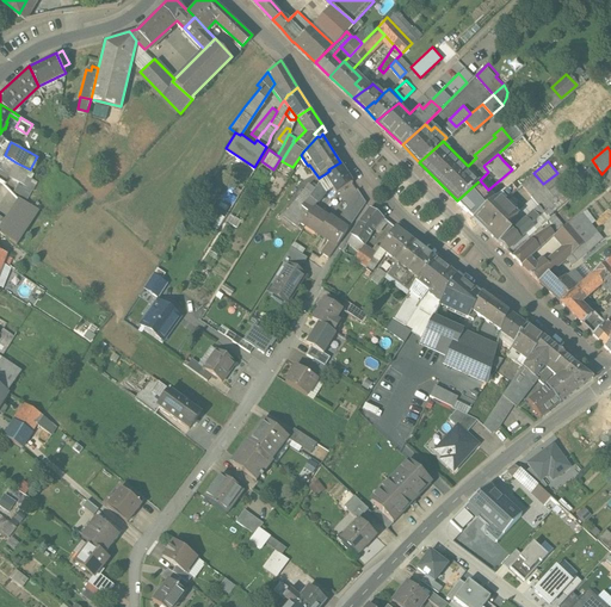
[(30,169),(16,162),(13,166),(28,174),(30,169)]
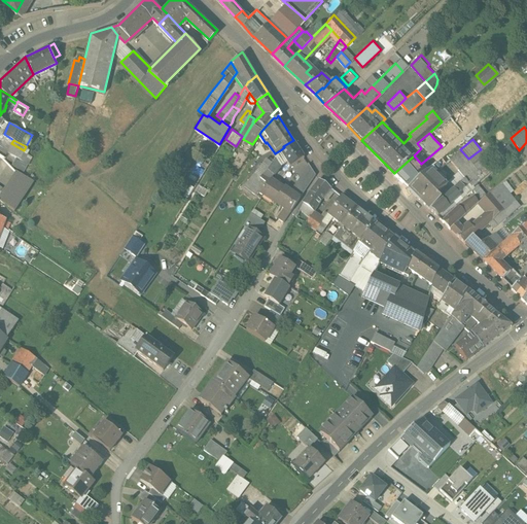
[(284,147),(280,150),(285,158),(290,164),(304,155),(293,141),(284,147)]
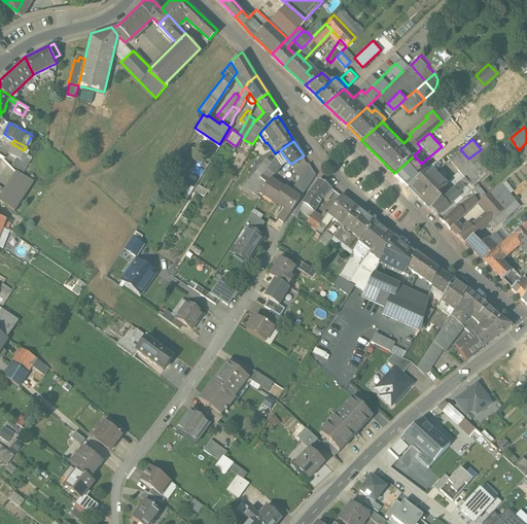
[(495,150),(489,142),(481,149),(488,156),(495,150)]
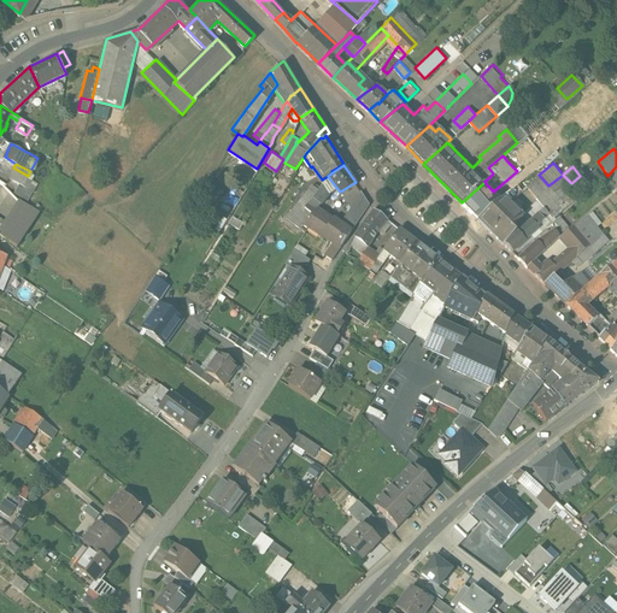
[(28,176),(13,168),(9,176),(10,176),(10,177),(33,190),(37,182),(28,176)]
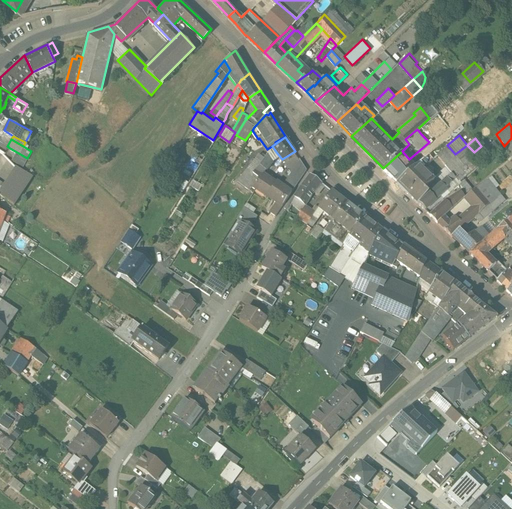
[(499,147),(494,141),(488,145),(494,152),(499,147)]
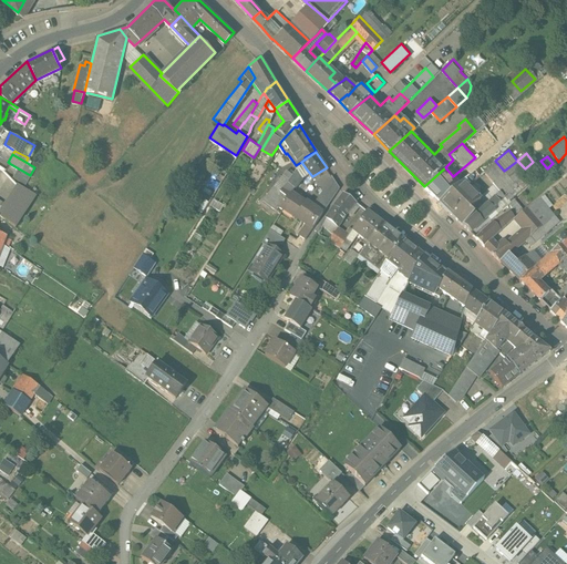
[(483,171),(492,182),(504,171),(495,161),(483,171)]
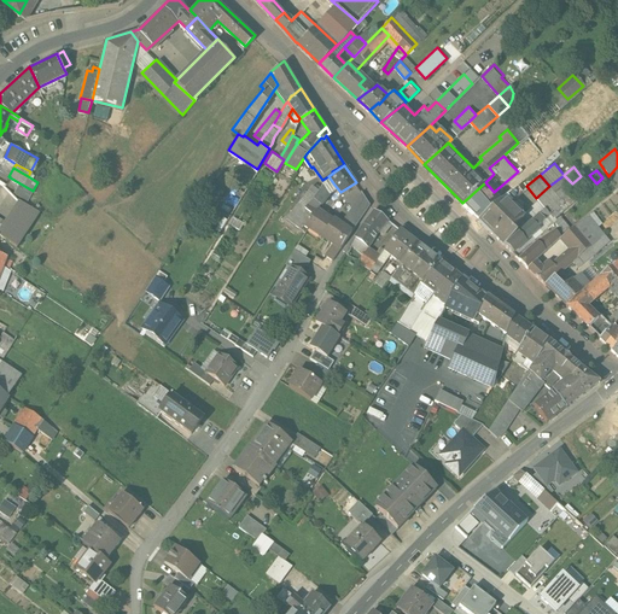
[(572,183),(564,175),(549,186),(558,196),(572,183)]
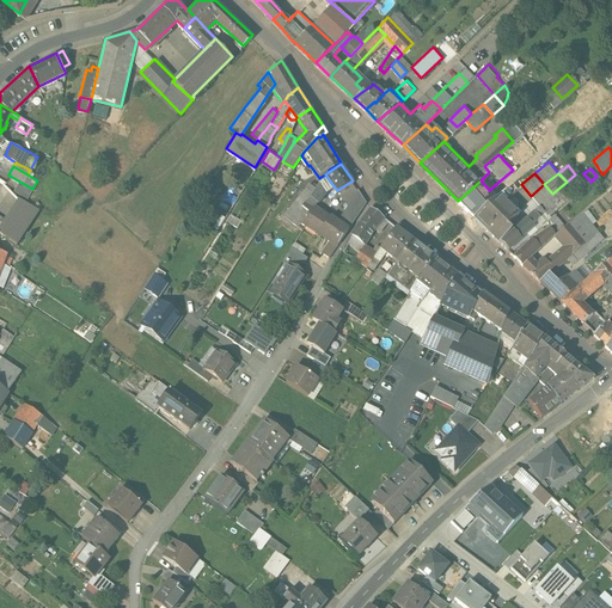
[(325,174),(318,184),(323,188),(331,183),(325,174)]
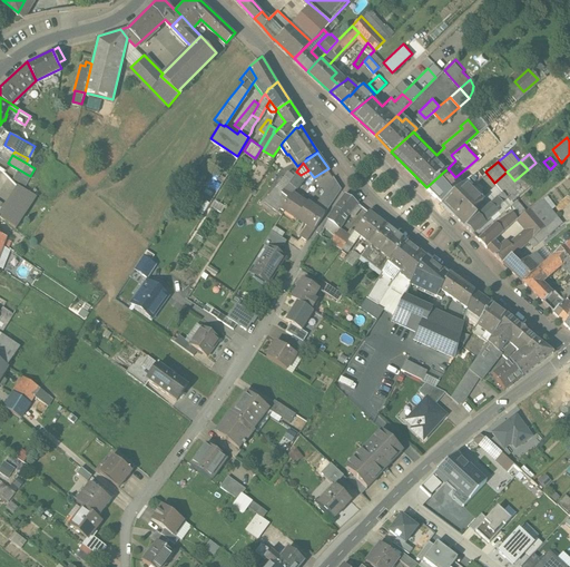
[(426,187),(441,201),(461,183),(455,177),(448,168),(426,187)]
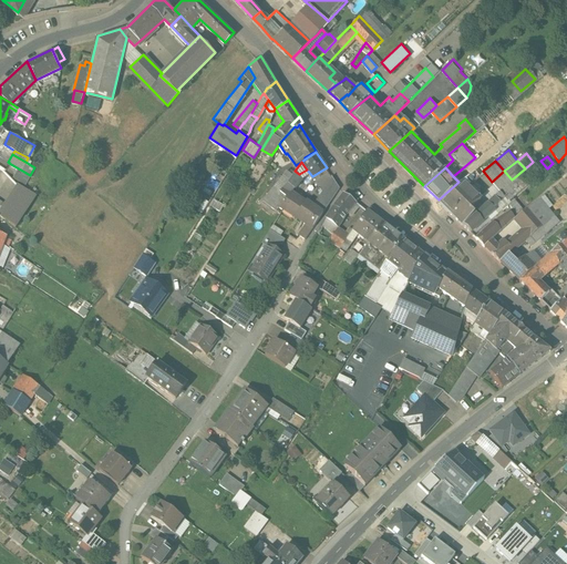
[(286,168),(261,198),(276,209),(278,205),(285,195),(279,190),(292,173),(286,168)]
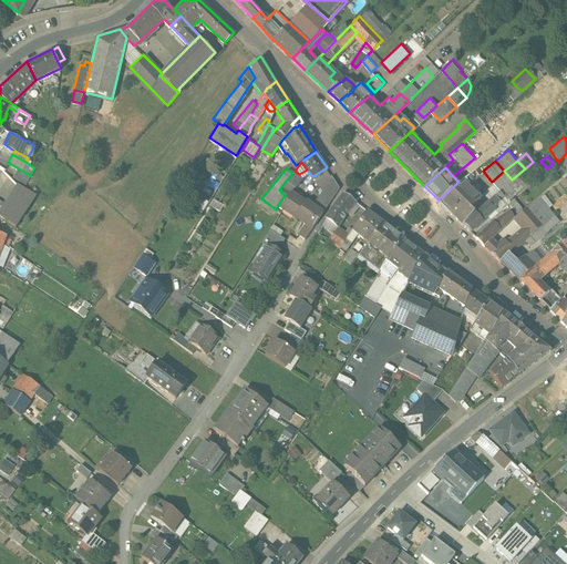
[(459,182),(439,200),(449,209),(471,188),(468,185),(480,174),(478,174),(474,168),(467,175),(460,182),(459,182)]
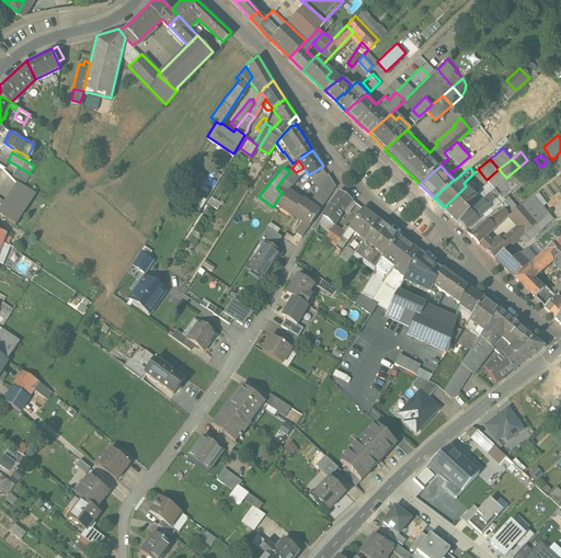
[(518,168),(506,178),(515,190),(527,179),(518,168)]
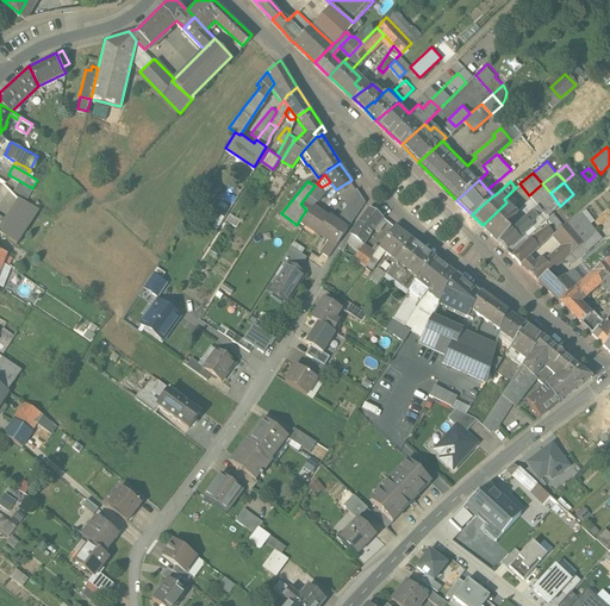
[(329,214),(312,204),(324,191),(322,187),(317,183),(315,186),(300,204),(306,210),(299,220),(303,224),(318,232),(318,231),(325,236),(336,218),(329,214)]
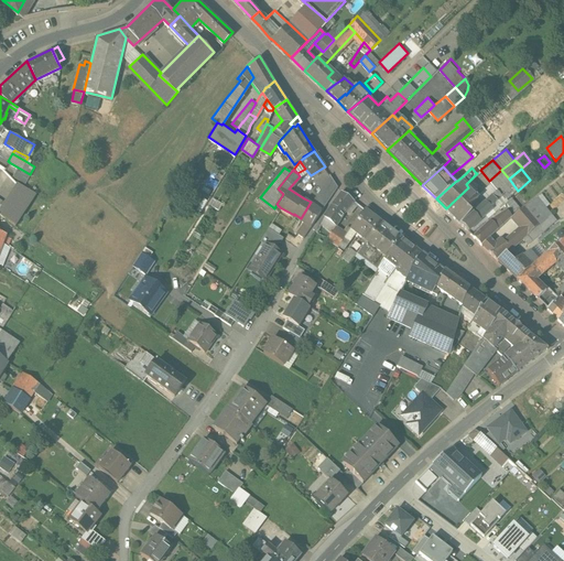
[(509,179),(501,170),(489,181),(497,190),(503,184),(509,179)]
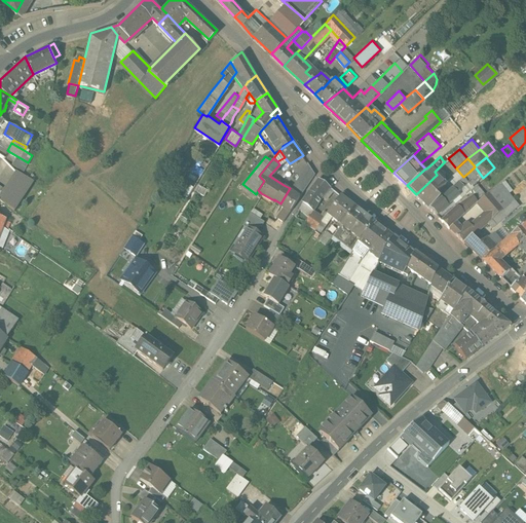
[(308,162),(290,188),(300,194),(303,189),(314,173),(308,162)]
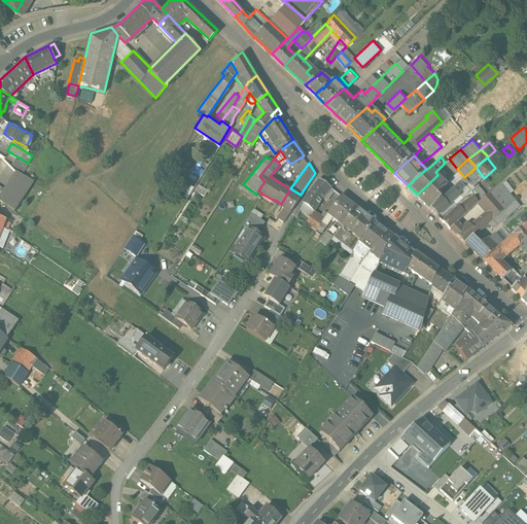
[(484,178),(476,167),(470,172),(479,180),(472,186),(473,187),(484,178)]
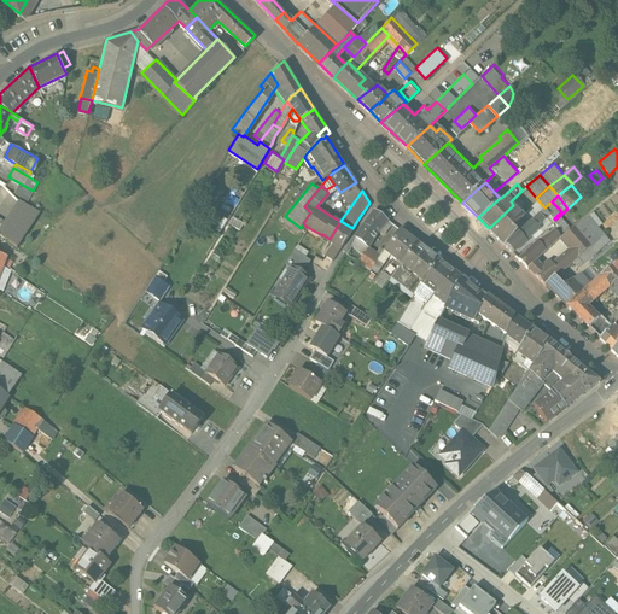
[(6,221),(0,229),(0,233),(17,245),(40,211),(29,204),(21,199),(6,221)]
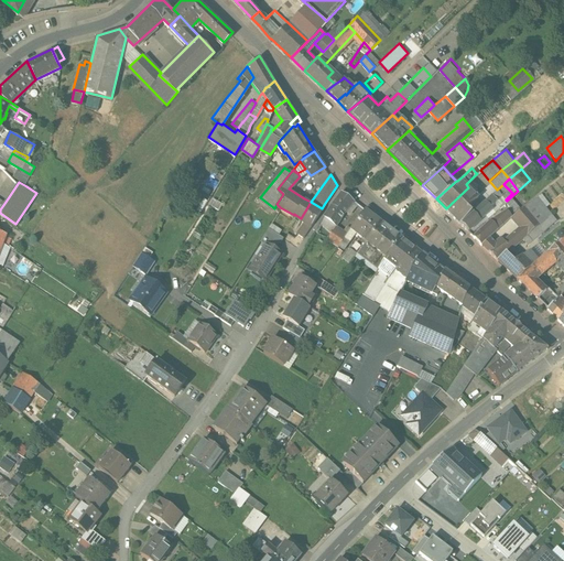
[(40,189),(29,182),(26,186),(36,193),(40,189)]
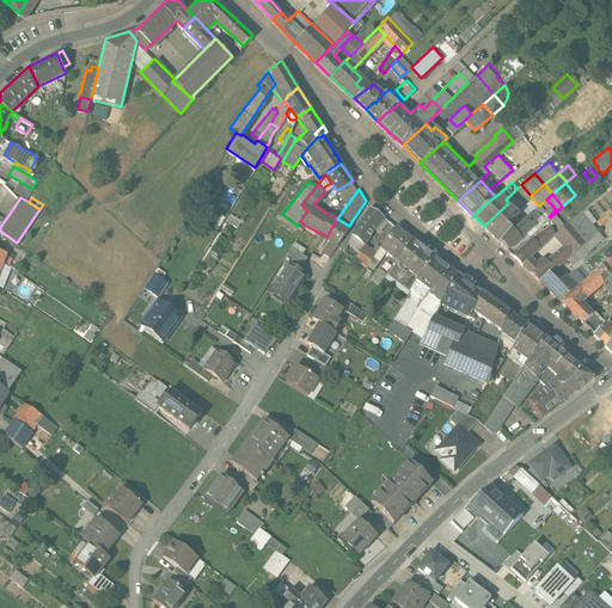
[(556,209),(546,200),(539,206),(545,212),(549,216),(556,209)]
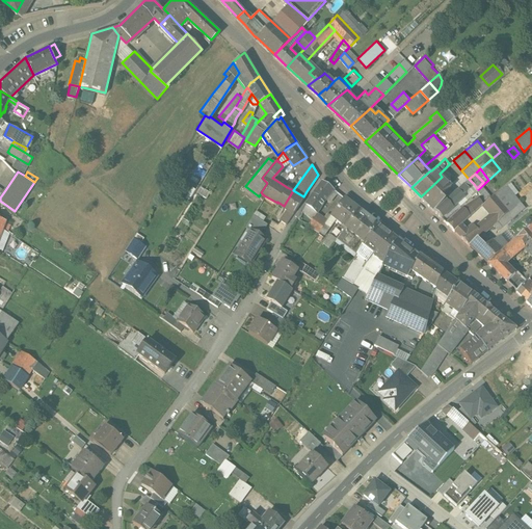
[(442,177),(421,196),(434,209),(444,201),(440,195),(450,185),(442,177)]
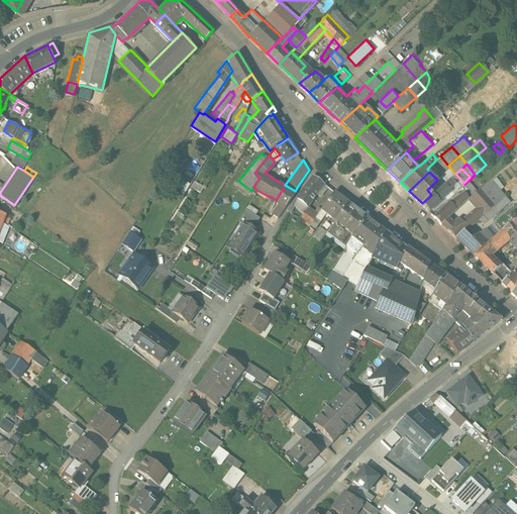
[(313,174),(306,182),(304,185),(315,193),(325,182),(313,174)]
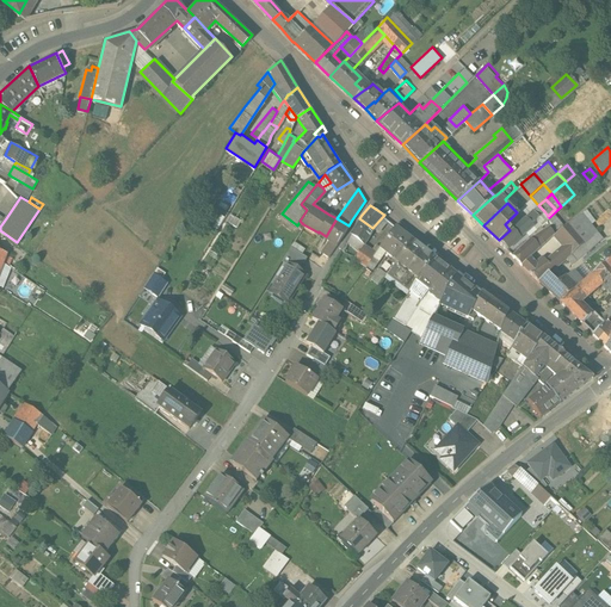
[(544,211),(538,205),(532,210),(538,216),(544,211)]
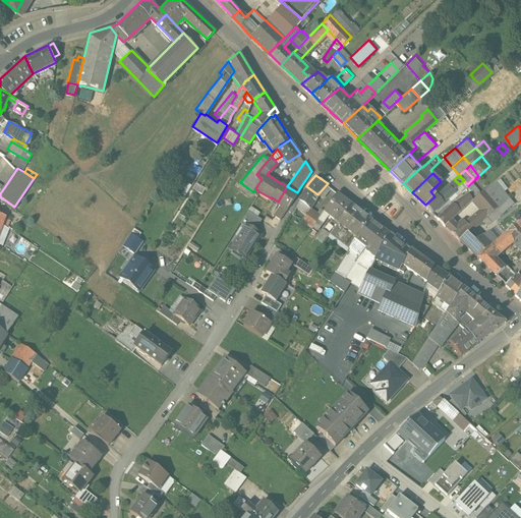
[(454,179),(442,191),(437,194),(444,202),(455,191),(458,189),(456,187),(459,184),(454,179)]
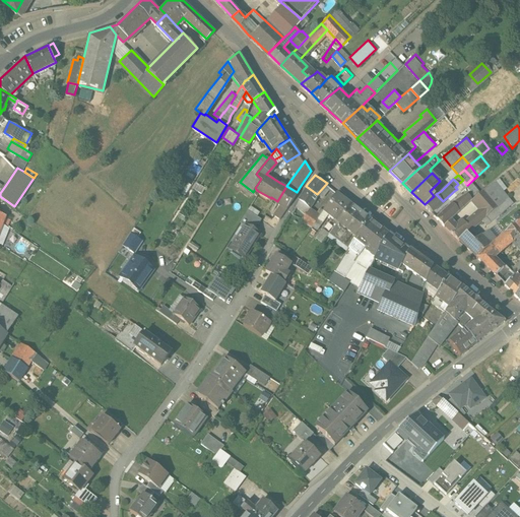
[(458,184),(455,187),(457,189),(454,191),(456,194),(467,185),(466,184),(463,180),(458,184)]
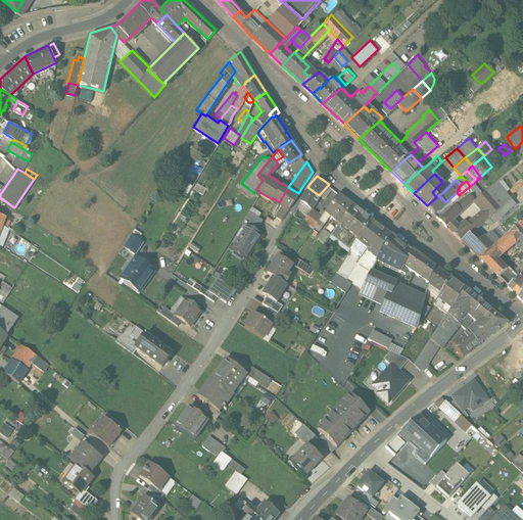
[(511,198),(496,182),(485,192),(500,207),(511,198)]
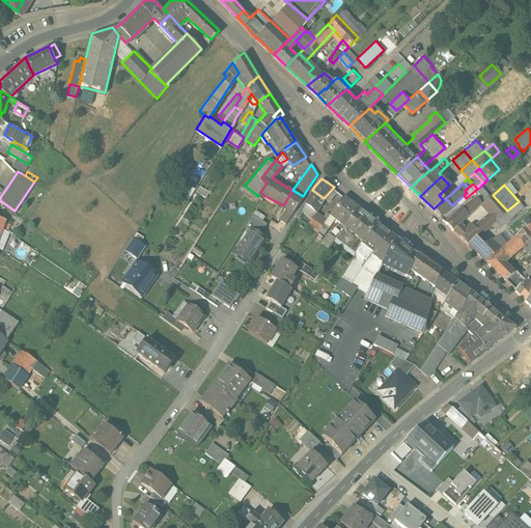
[(303,196),(292,190),(283,205),(287,207),(292,211),(303,196)]
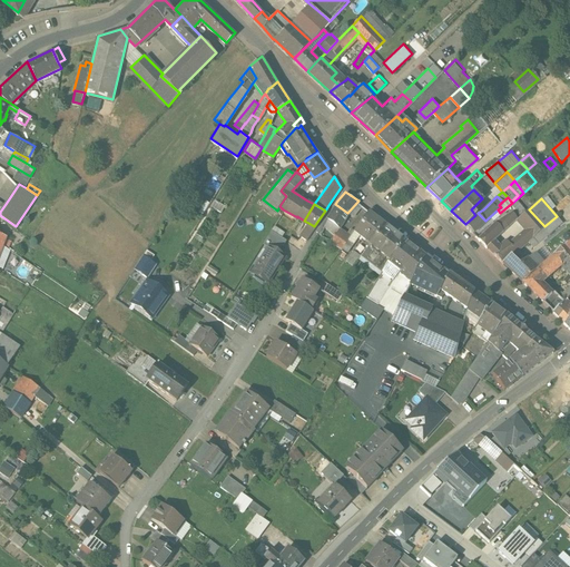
[(347,213),(335,204),(327,216),(338,226),(340,226),(347,214),(347,213)]
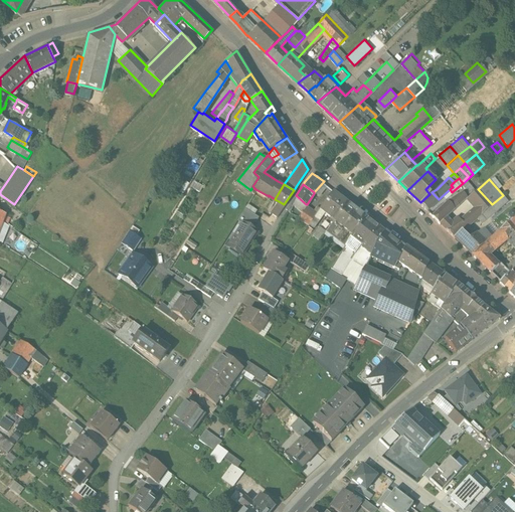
[(478,188),(468,197),(472,200),(476,206),(482,212),(491,205),(492,204),(478,189),(478,188)]
